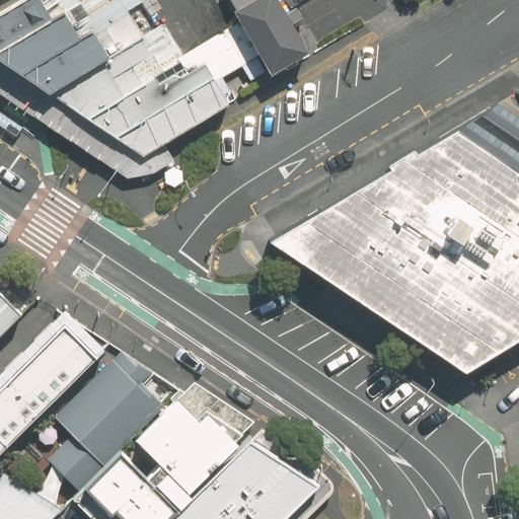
[(141,0),(80,0),(0,47),(0,63),(15,73),(129,9),(142,2),(141,0)]
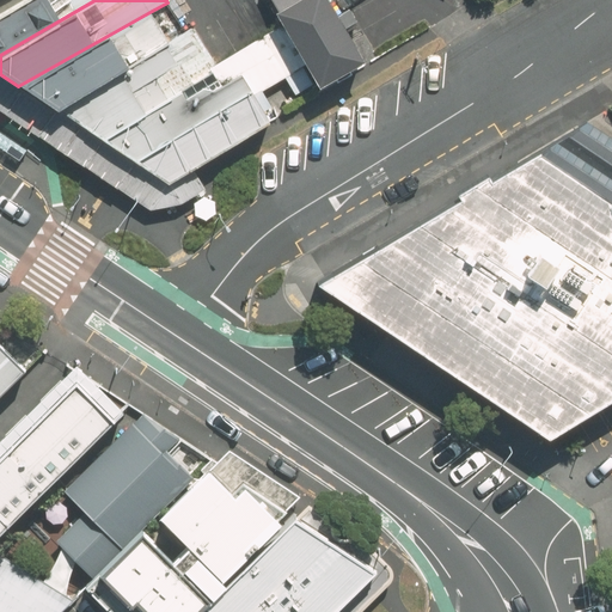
[(26,0),(0,16),(0,55),(95,0),(26,0)]
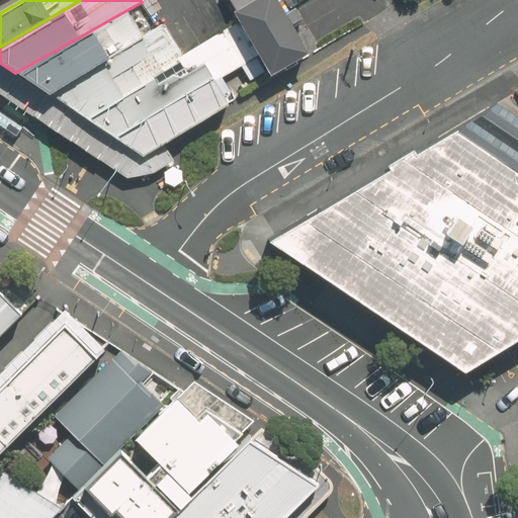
[(275,0),(226,0),(268,75),(306,55),(275,0)]
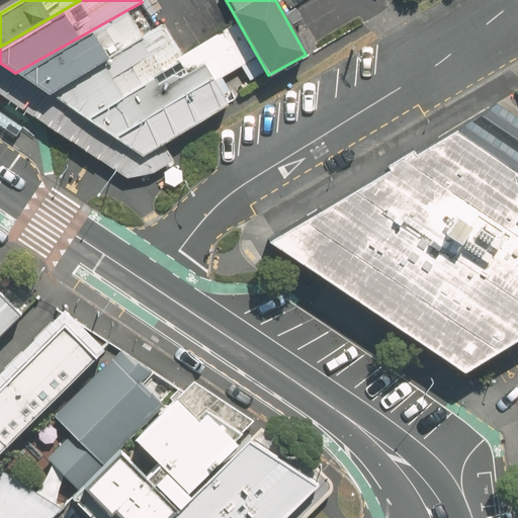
[(128,9),(15,73),(46,93),(144,35),(128,9)]
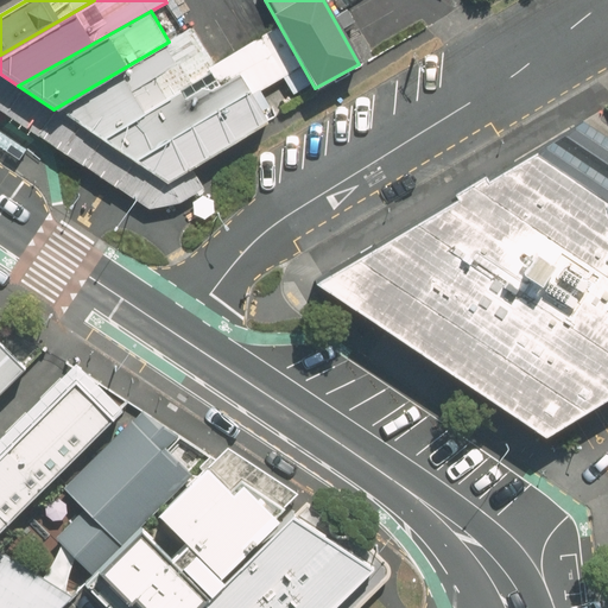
[(279,26),(211,64),(95,137),(133,162),(299,65),(279,26)]
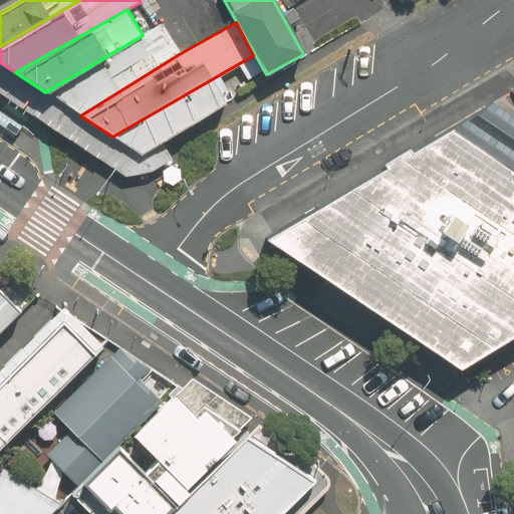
[(45,92),(80,115),(179,54),(161,24),(143,35),(45,92)]
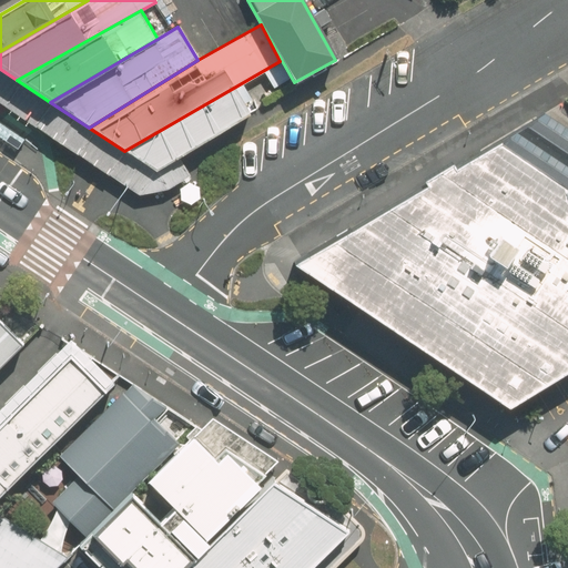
[(280,61),(124,151),(155,171),(179,156),(294,87),(280,61)]
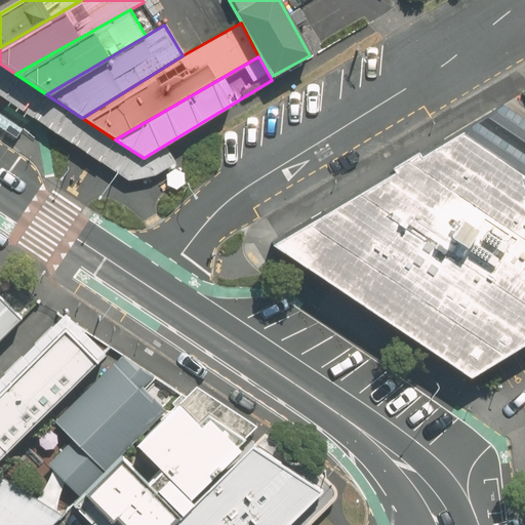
[(174,162),(165,145),(144,158),(115,139),(82,118),(46,94),(15,74),(0,64),(0,93),(128,179),(155,174),(174,162)]
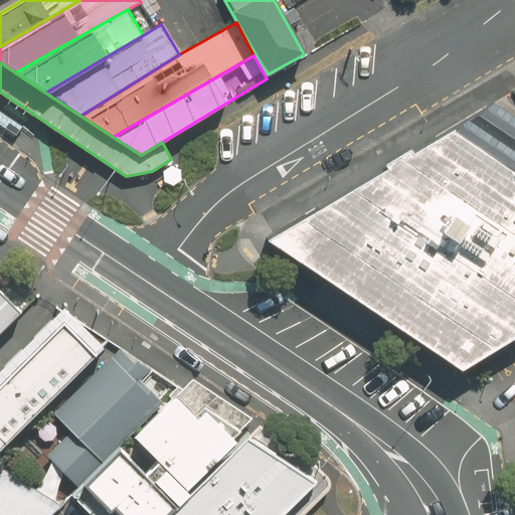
[(514,114),(492,101),(267,233),(459,369),(486,352),(502,343),(505,341),(514,334),(514,114)]
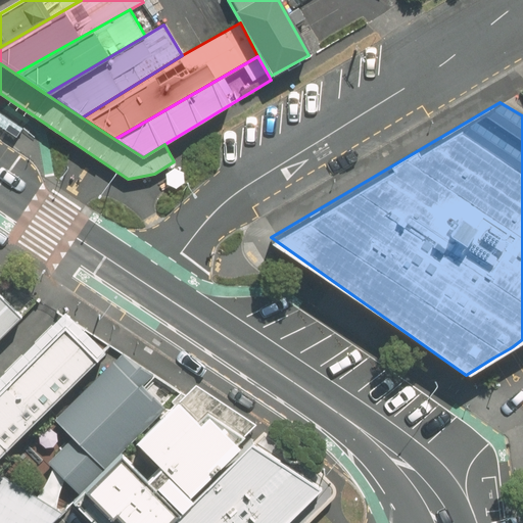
[(25,120),(1,103),(0,105),(0,116),(17,130),(25,120)]
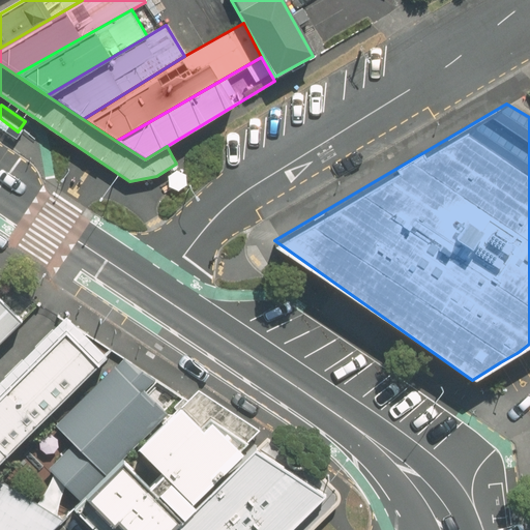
[(0,344),(24,321),(0,296),(0,344)]
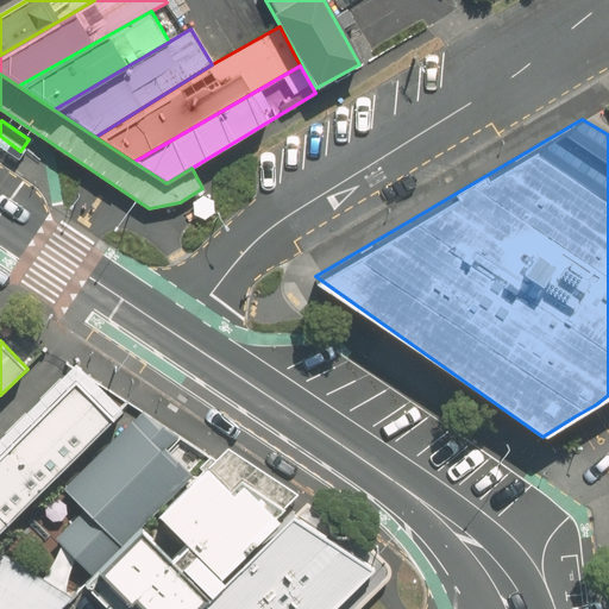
[(0,531),(121,413),(74,364),(0,434),(0,608),(61,608),(70,600),(0,551),(0,531)]
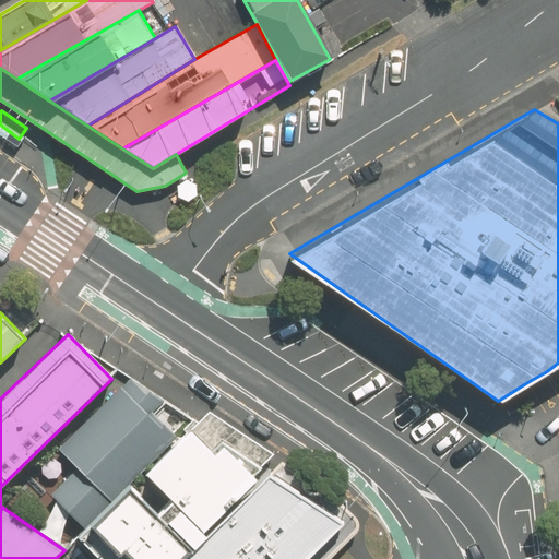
[(128,488),(142,473),(179,435),(154,412),(164,402),(131,371),(56,450),(71,464),(44,492),(86,533),(92,526),(128,488)]
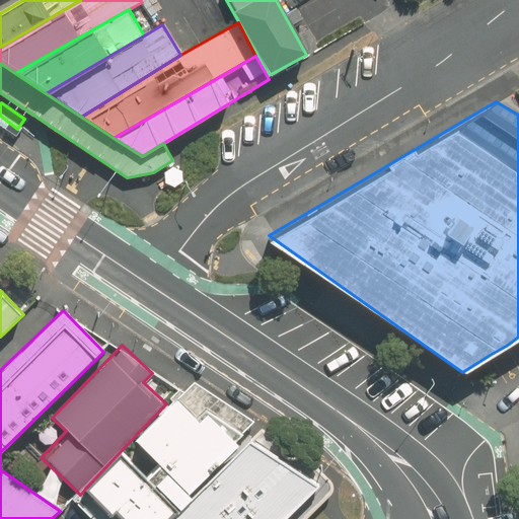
[(196,416),(174,394),(170,398),(166,403),(132,439),(157,463),(144,477),(119,453),(85,489),(80,495),(72,502),(89,518),(164,518),(167,517),(169,514),(236,444),(201,411),(196,416)]
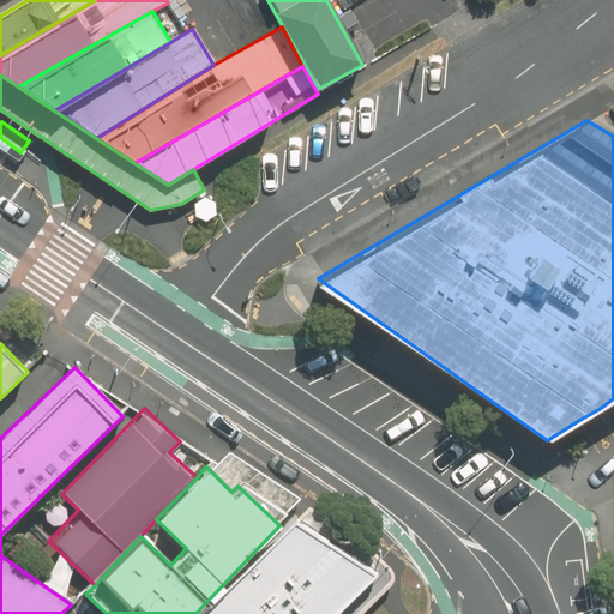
[(333,613),(374,572),(288,517),(280,525),(200,608),(198,612),(200,613),(333,613)]
